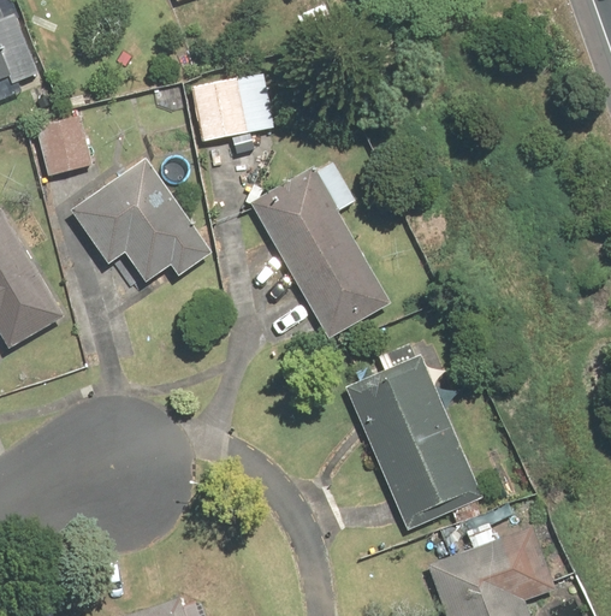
[(0,81),(10,77),(13,86),(41,75),(18,13),(4,19),(0,10),(0,81)]
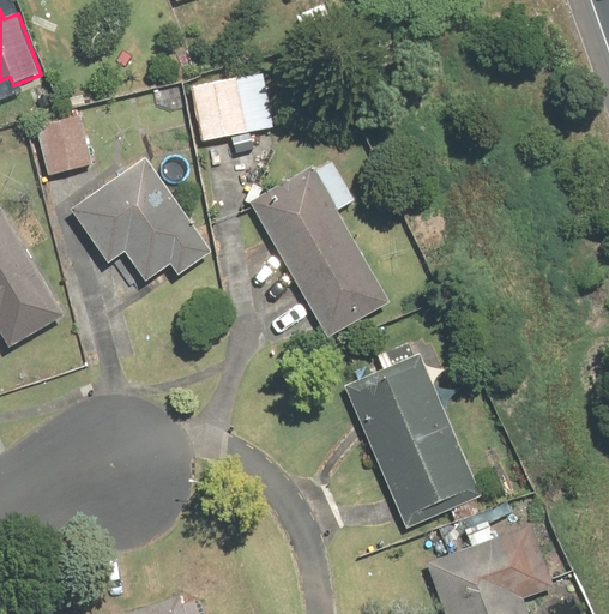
[(188,86),(198,142),(276,127),(265,71),(188,86)]
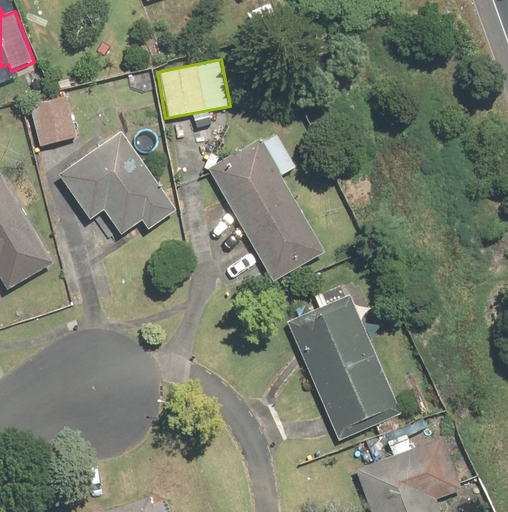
[(67,94),(29,103),(40,147),(78,138),(67,94)]
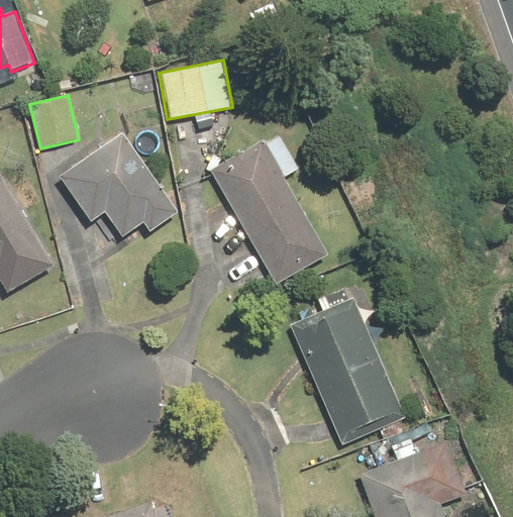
[(301,169),(276,127),(207,168),(277,286),(329,254),(285,179),(301,169)]
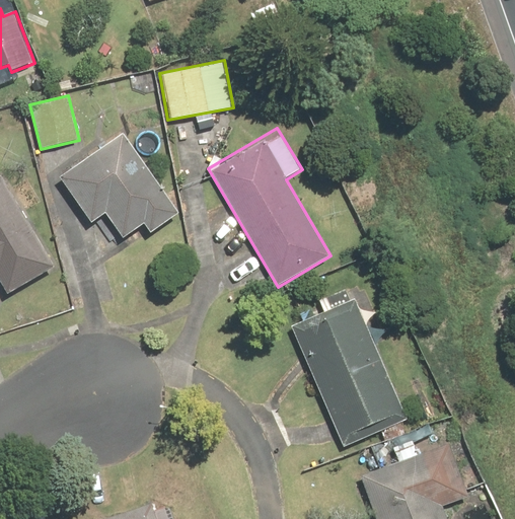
[(181,212),(126,130),(59,174),(92,224),(106,214),(122,237),(145,222),(151,232),(181,212)]
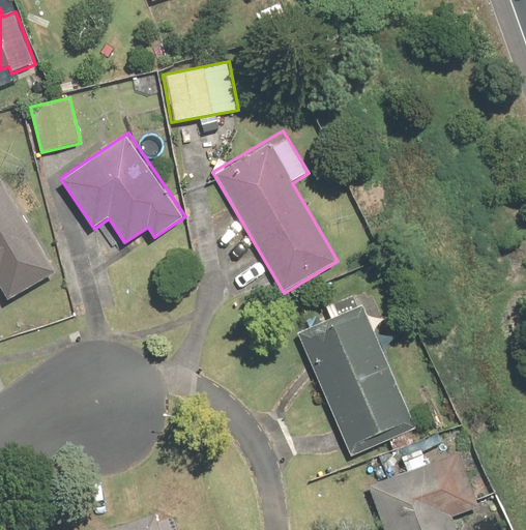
[(3,177),(0,178),(0,289),(6,299),(58,268),(3,177)]
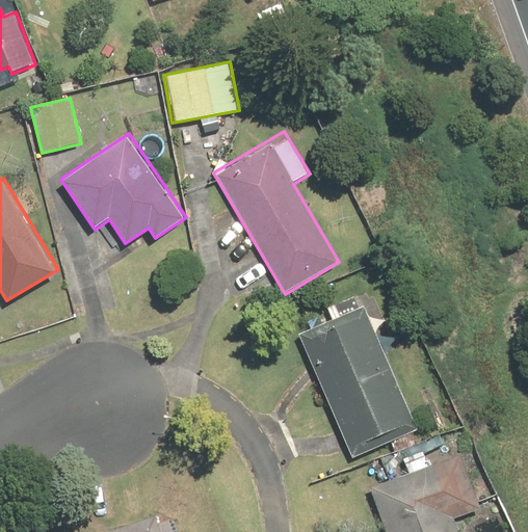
[(365,304),(297,334),(351,458),(419,429),(365,304)]
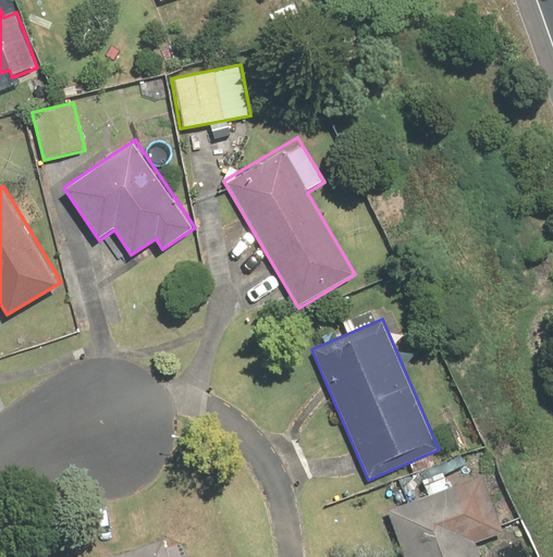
[(483,474),(386,510),(403,556),(481,556),(476,540),(504,530),(483,474)]
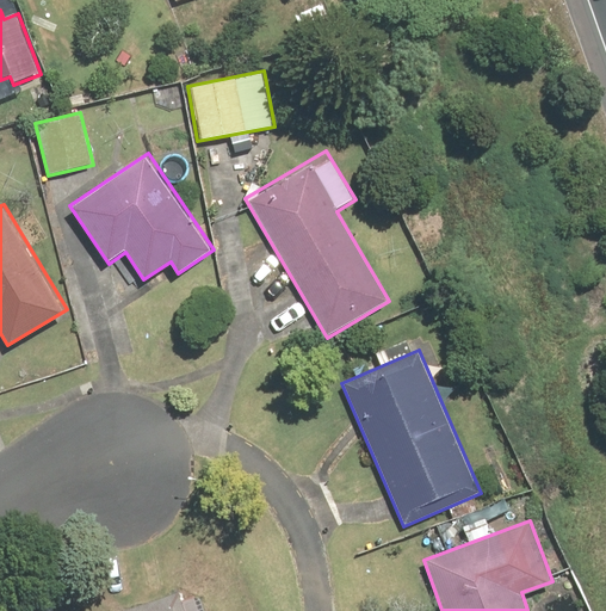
[(192,610),(186,591),(119,610),(192,610)]
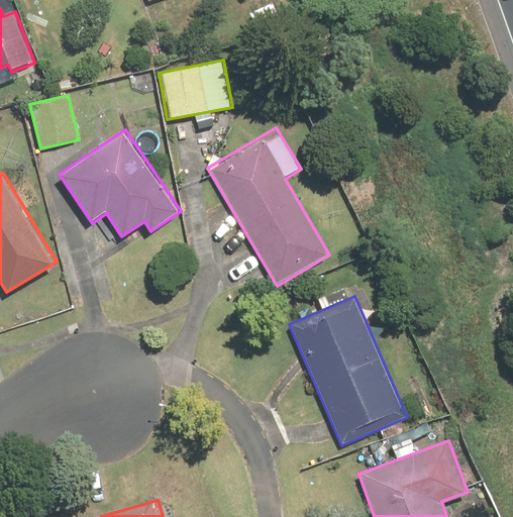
All buildings are outlined.
